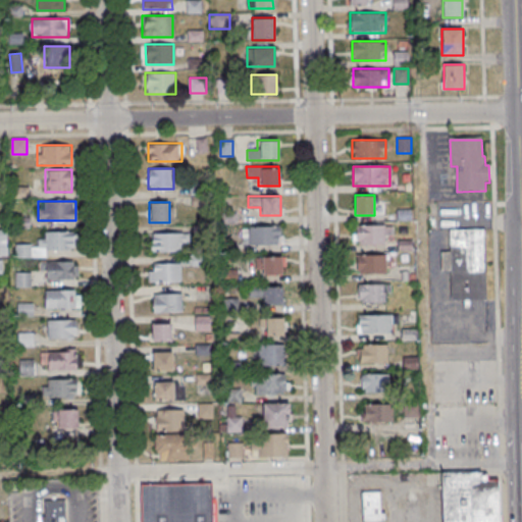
[(385,237),(393,237),(393,225),(356,225),(356,244),(385,244),(385,237)]
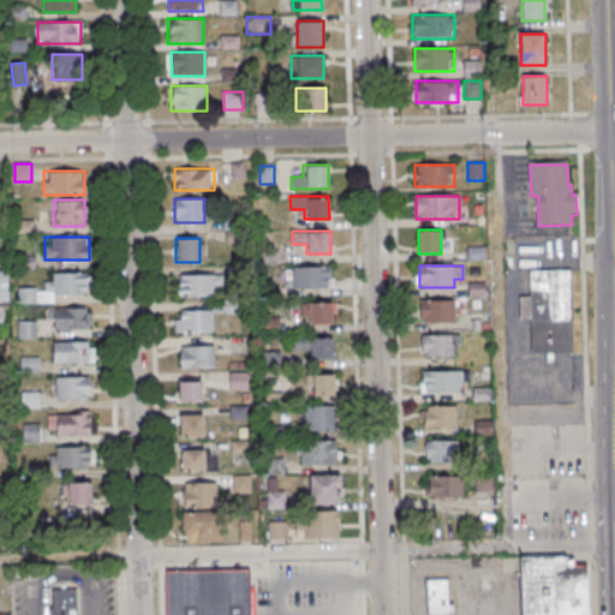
[(286,288),(332,288),(332,267),(286,267),(286,288)]
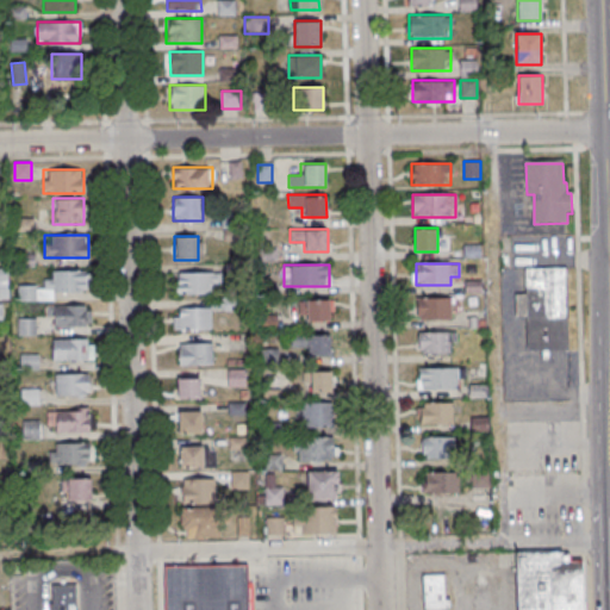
[(524,268),(565,267),(567,349),(527,350),(526,315),(516,316),(515,294),(526,294),(524,268)]
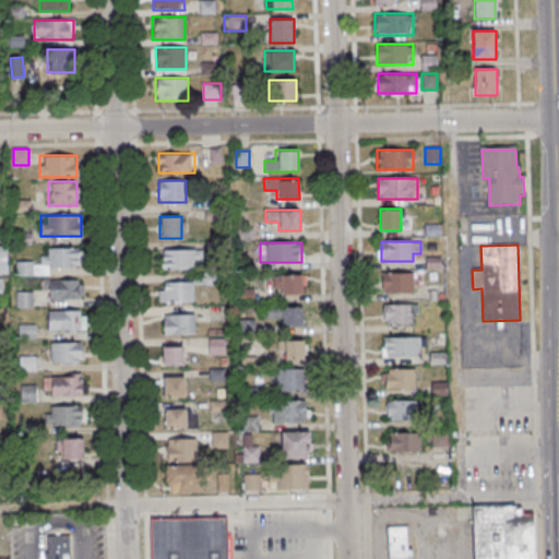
[(18,275),(49,275),(49,268),(79,268),(79,247),(47,248),(47,260),(16,261),(18,275)]
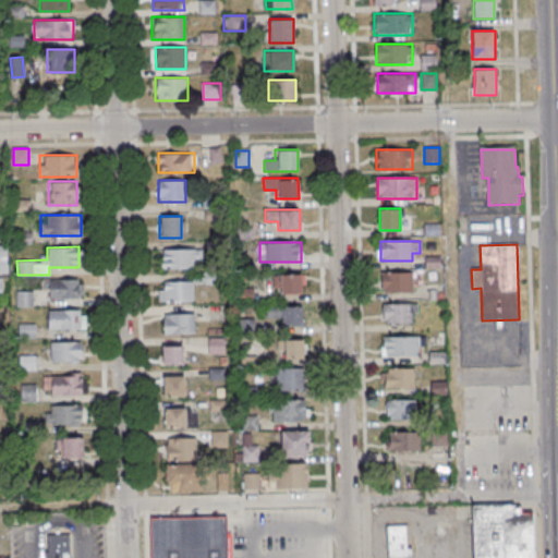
[(160,269),(202,269),(202,249),(160,249),(160,269)]
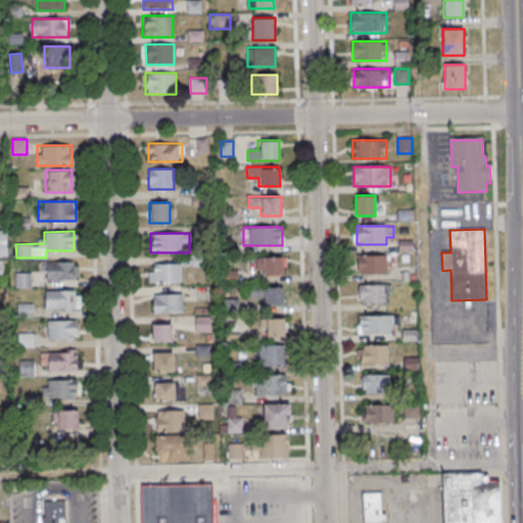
[(359,273),(386,273),(386,255),(359,255),(359,273)]
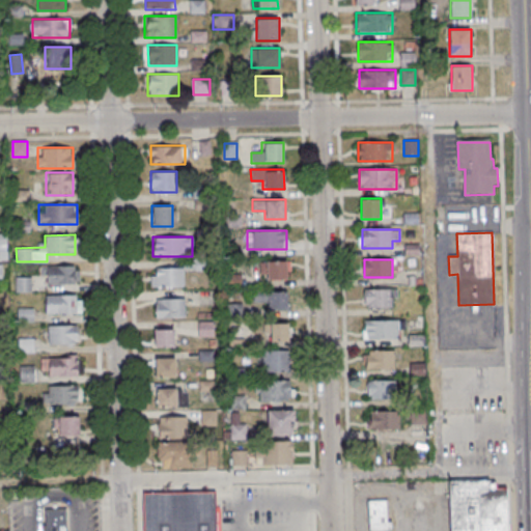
[(192,261),(192,270),(208,270),(208,261),(192,261)]
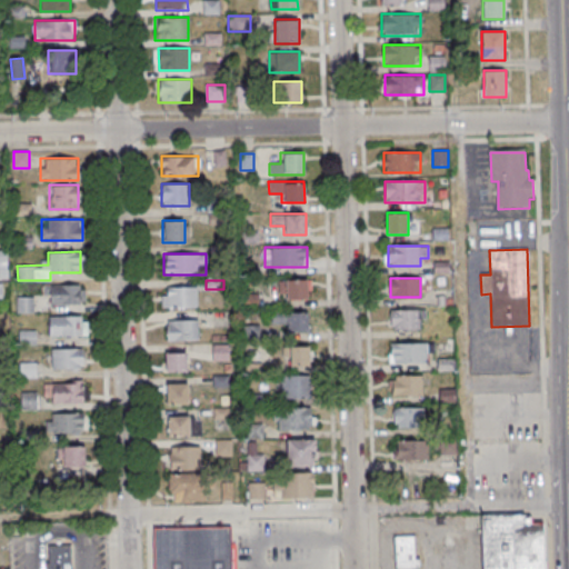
[(308,299),(308,280),(278,280),(278,299),(308,299)]
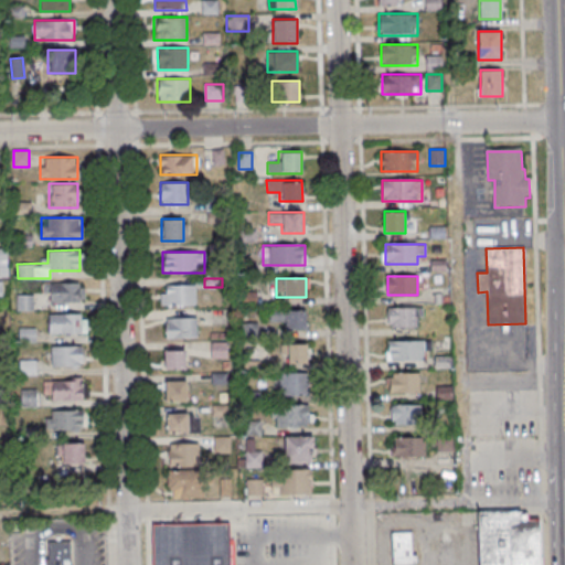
[(82,302),(82,283),(46,283),(46,302),(82,302)]
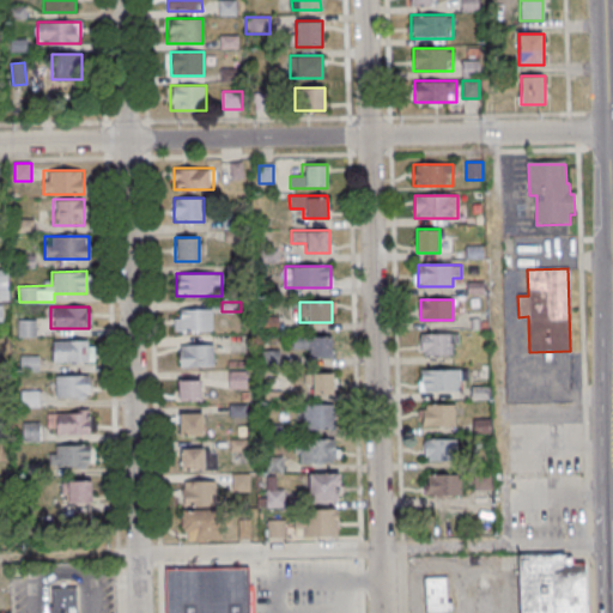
[(174,309),(174,332),(212,332),(212,309),(174,309)]
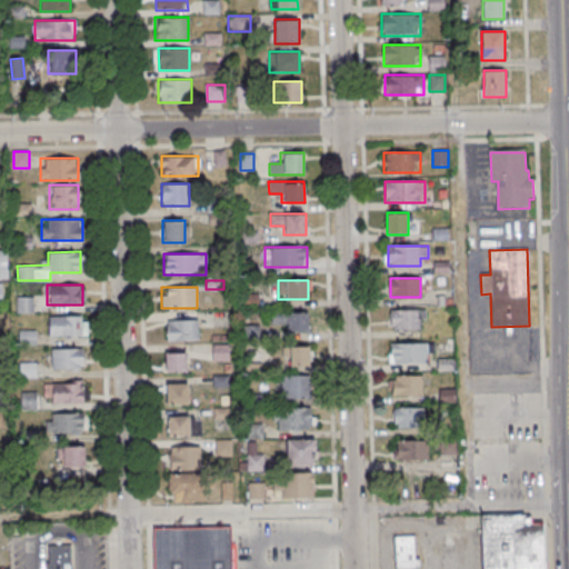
[(258,307),(258,293),(243,295),(245,308),(258,307)]
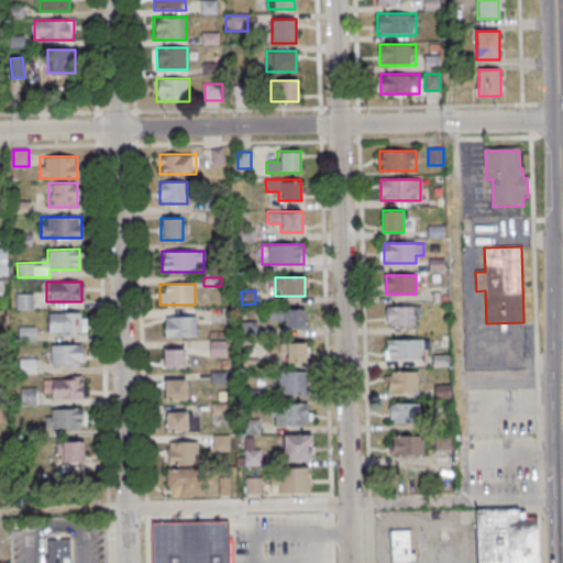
[(32,309),(32,295),(17,295),(18,310),(32,309)]
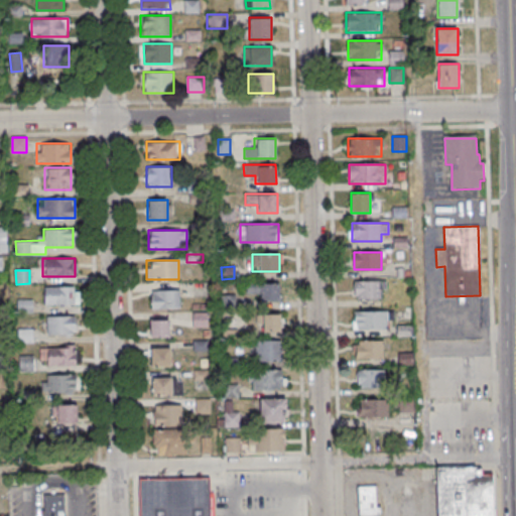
[(386,298),(386,281),(354,281),(354,298),(386,298)]
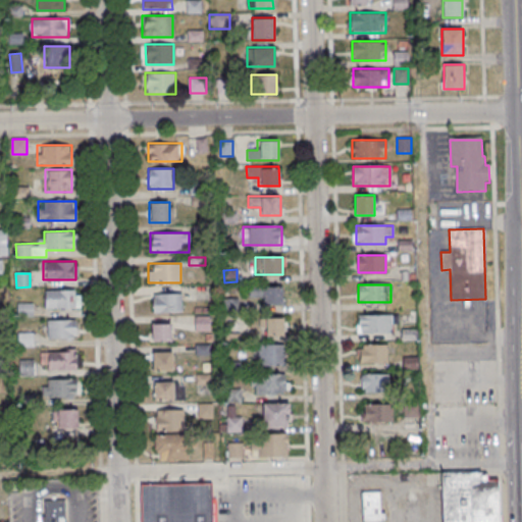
[(282,304),(282,286),(249,286),(249,296),(260,296),(260,304),(282,304)]
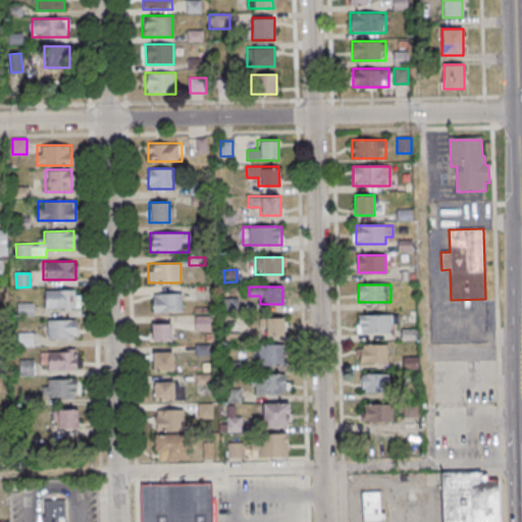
[(79,290),(44,290),(44,308),(79,308),(79,290)]
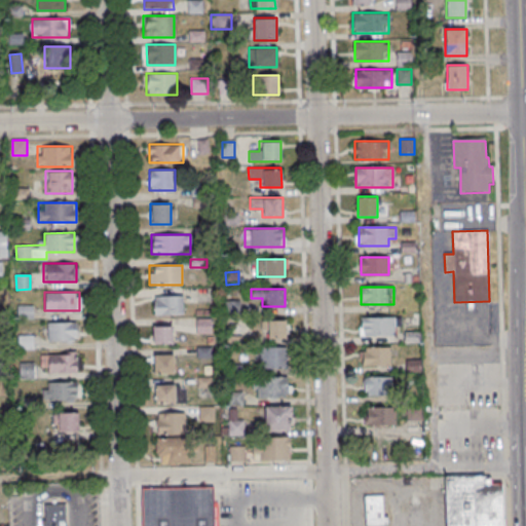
[(183,314),(183,295),(154,295),(154,314),(183,314)]
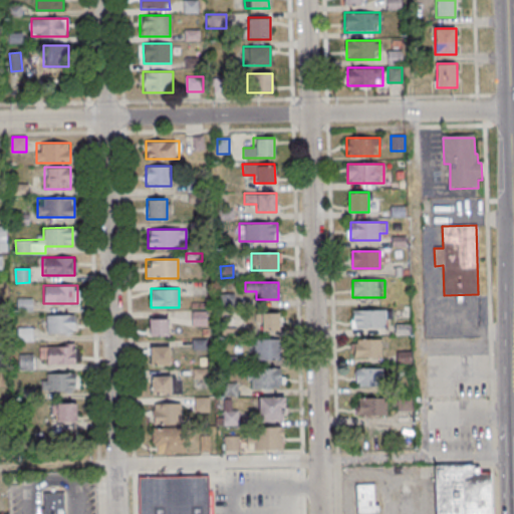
[(352,328),(388,328),(388,320),(392,320),(392,309),(352,309),(352,328)]
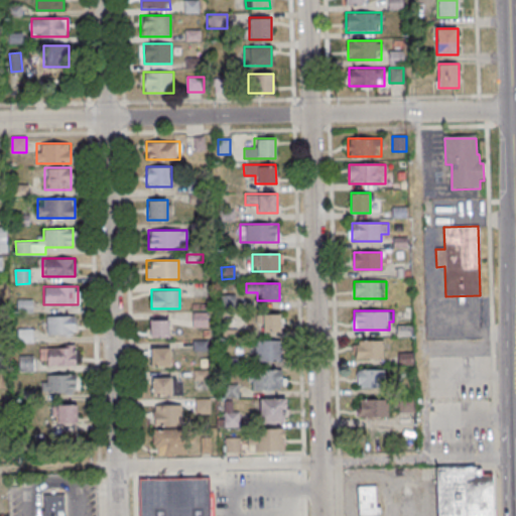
[(207,327),(207,312),(194,312),(194,327),(207,327)]
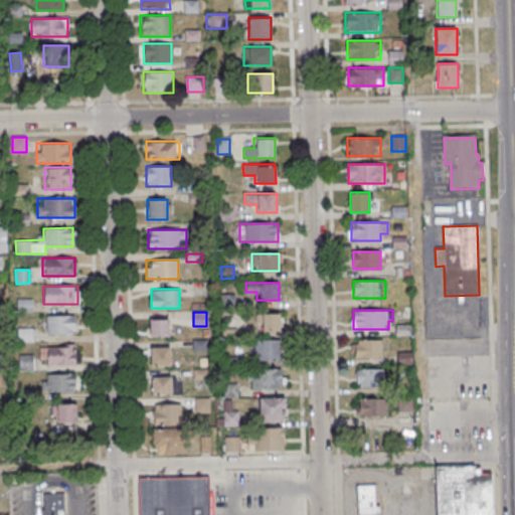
[(280,313),(256,313),(256,332),(280,332),(280,313)]
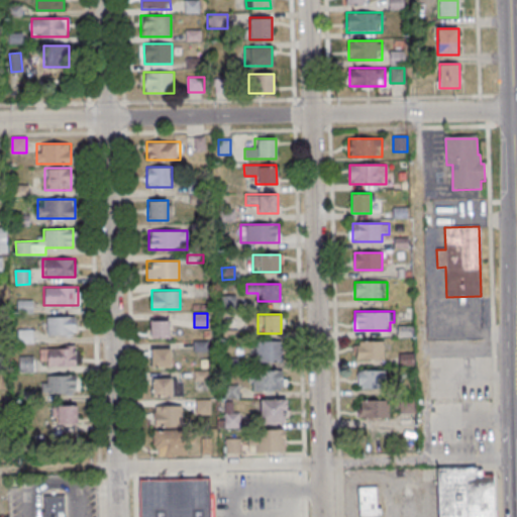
[(46,335),(75,335),(75,316),(46,316),(46,335)]
